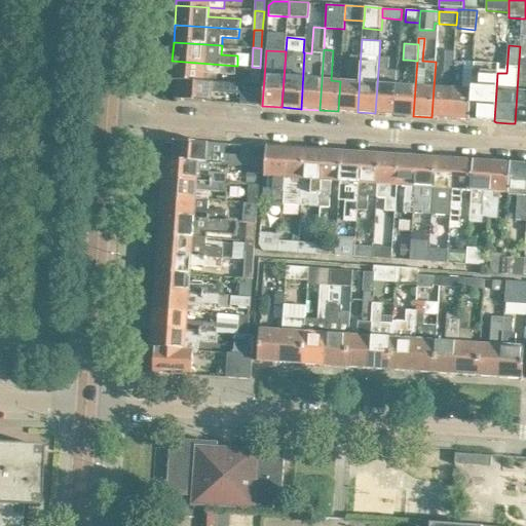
[(434,87),(431,117),(450,118),(454,61),(455,50),(446,50),(443,88),(434,87)]
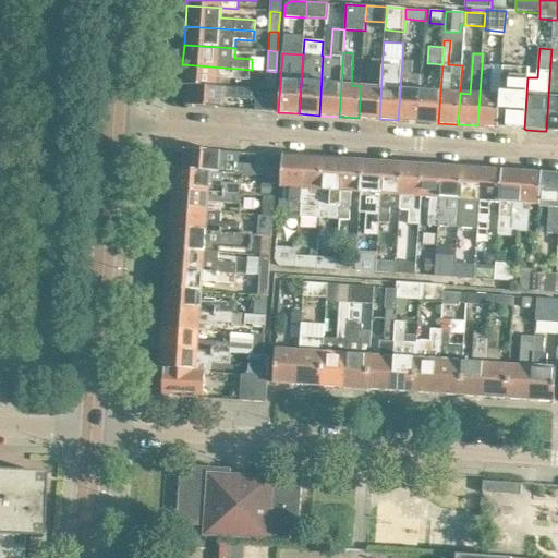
[(361,86),(359,118),(379,119),(383,56),(371,56),(368,86),(361,86)]
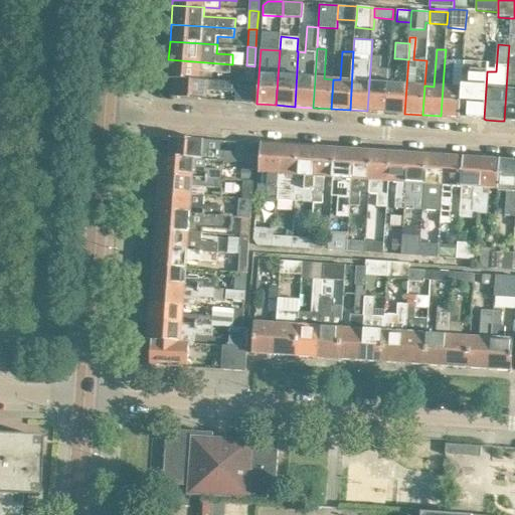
[(367,111),(386,113),(389,69),(379,69),(380,57),(371,56),(367,111)]
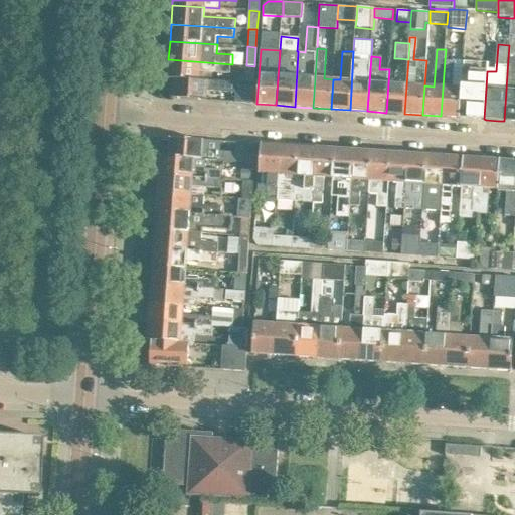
[(389,69),(386,113),(404,114),(408,59),(398,58),(397,70),(389,69)]
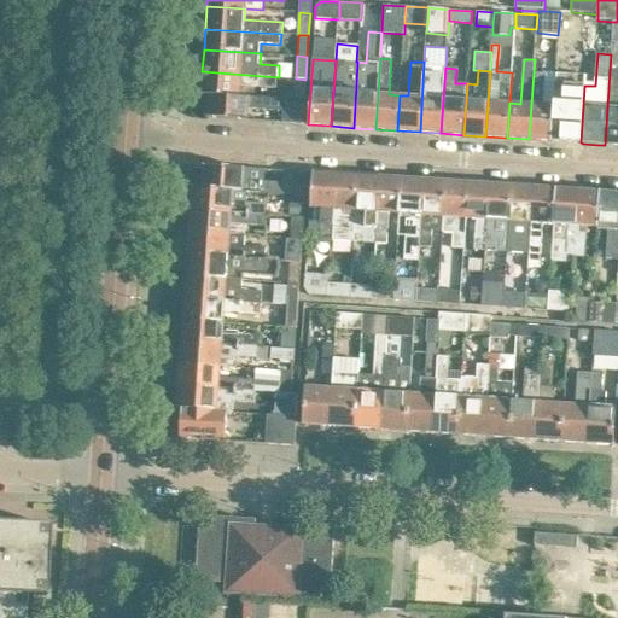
[(557,75),(552,141),(581,143),(583,106),(584,86),(586,73),(557,70),(557,73),(557,75)]
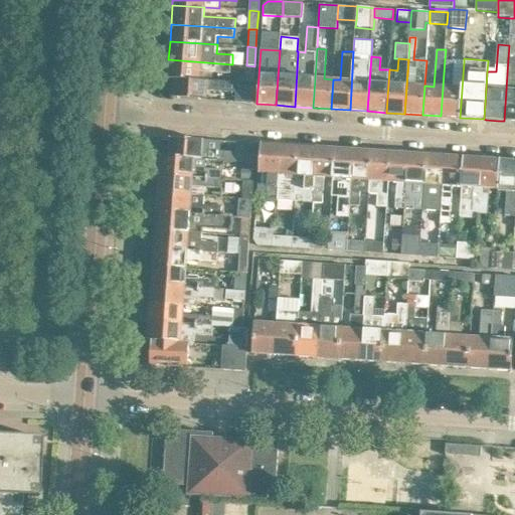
[(514,58),(508,58),(504,121),(514,121),(514,58)]
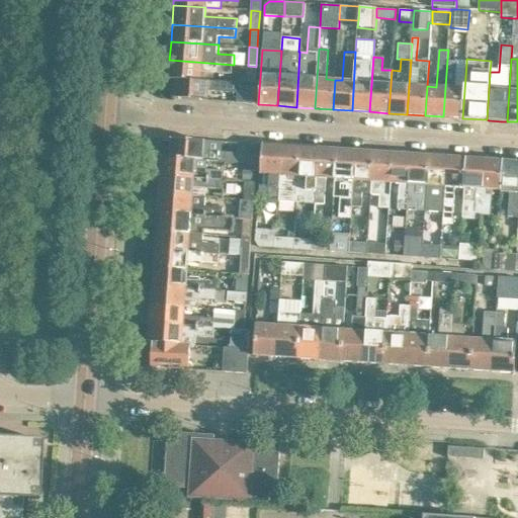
[(234,65),(169,60),(168,79),(176,80),(200,80),(201,72),(233,74),(234,65)]
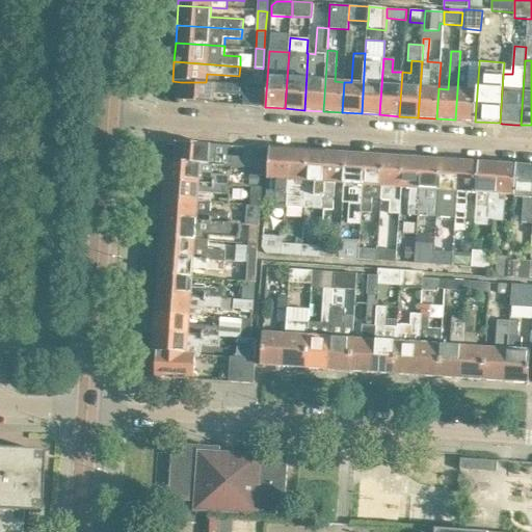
[(459,61),(455,120),(475,122),(479,64),(469,64),(469,62),(459,61)]
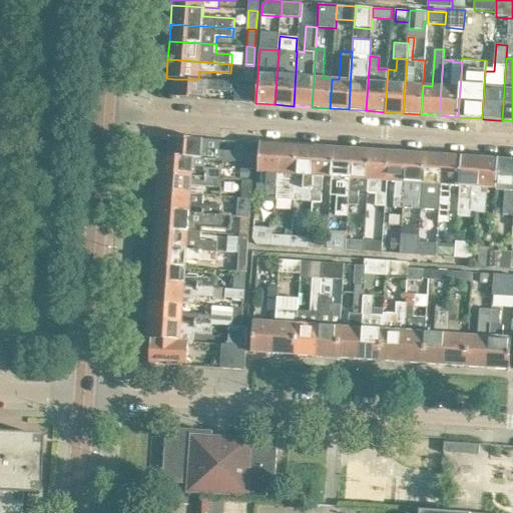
[(252,83),(253,66),(245,65),(243,83),(252,83)]
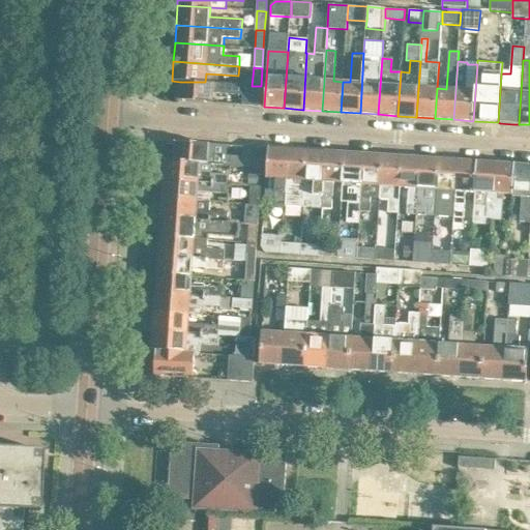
[(242,96),(242,106),(260,107),(261,86),(252,86),(205,82),(180,82),(178,100),(211,104),(212,94),(242,96)]
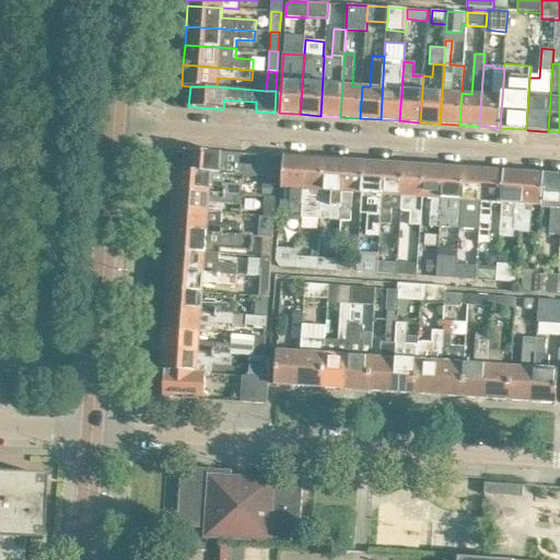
[(184,171),(184,172),(223,174),(277,178),(278,167),(255,165),(240,164),(241,154),(186,150),(184,171)]
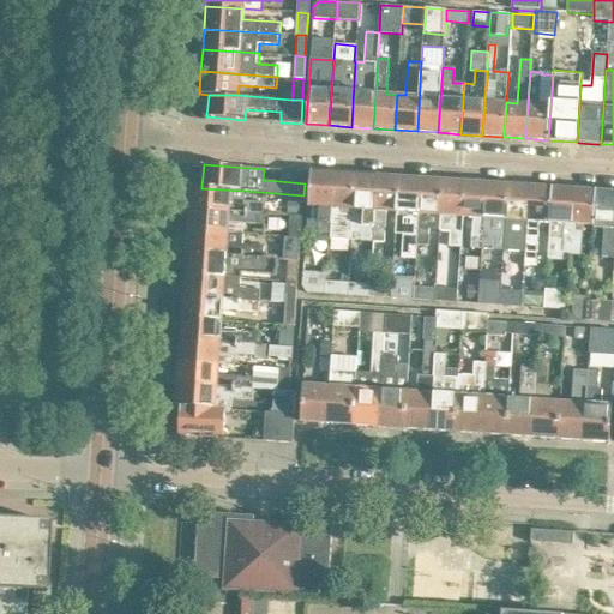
[(311,172),(307,227),(319,228),(318,238),(330,238),(335,174),(311,172)]
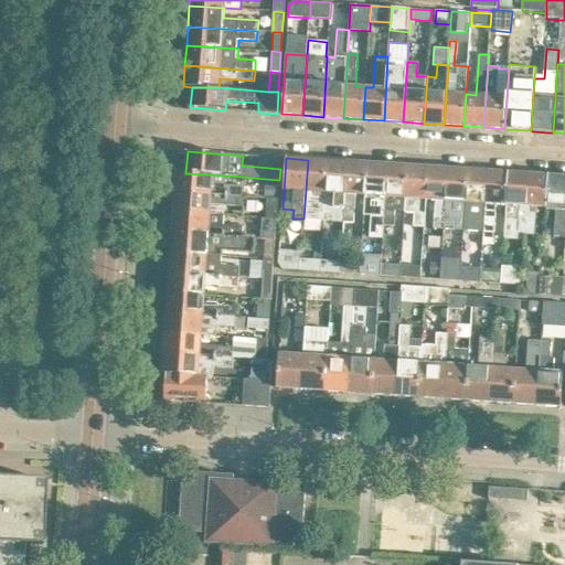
[(329,161),(308,160),(304,219),(324,221),(326,193),(329,161)]
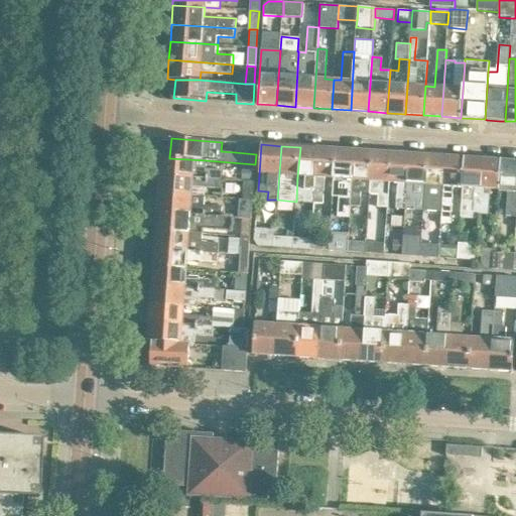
[(300,147),(297,176),(296,202),(313,203),(314,203),(317,148),(300,147)]
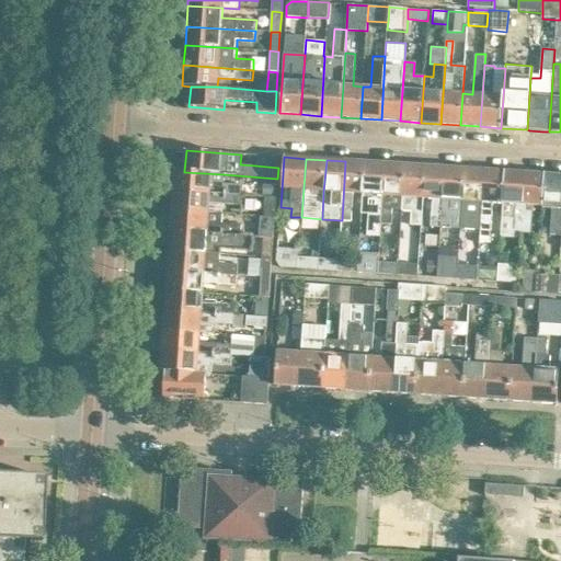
[(346,161),(342,220),(351,220),(353,194),(364,194),(366,162),(346,161)]
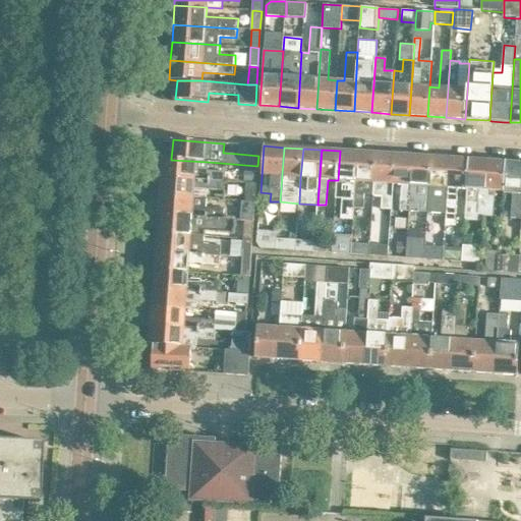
[(338,180),(337,199),(343,199),(342,219),(354,220),(354,208),(358,153),(340,151),(338,180)]
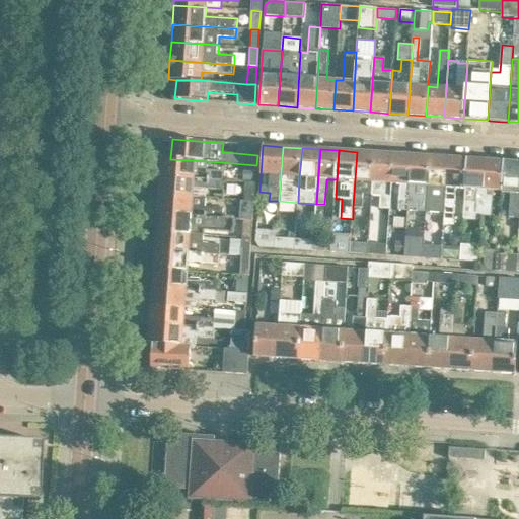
[(362,194),(373,195),(373,182),(376,153),(357,152),(353,207),(362,207),(362,194)]
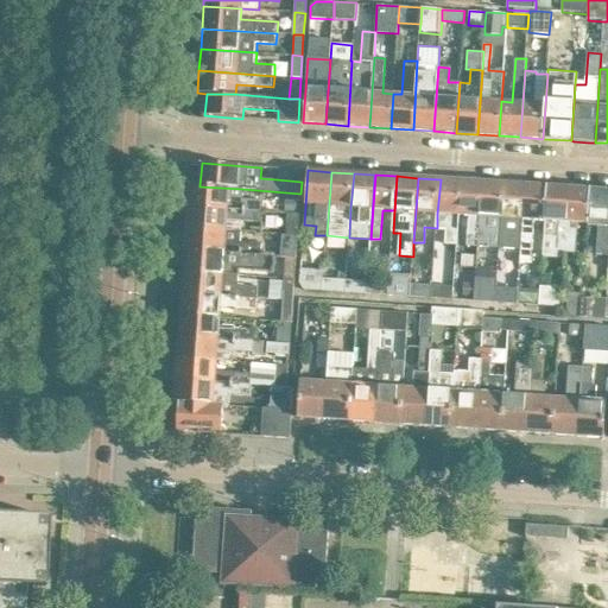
[(457,245),(460,215),(462,181),(441,179),(437,214),(437,228),(437,229),(445,230),(445,244),(457,245)]
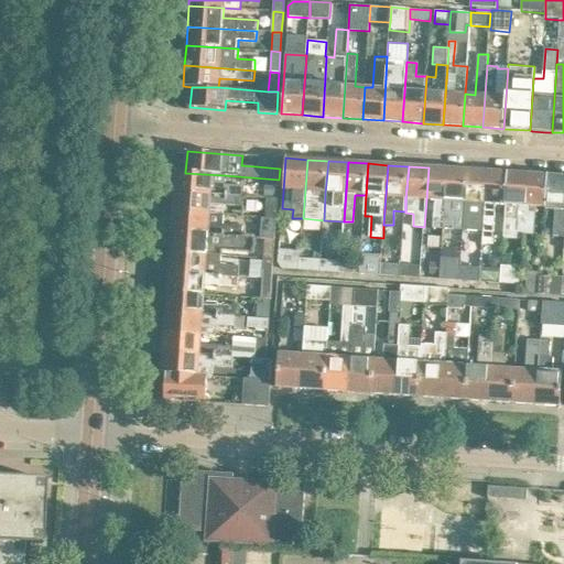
[(429,167),(426,199),(435,201),(434,227),(444,228),(448,169),(429,167)]
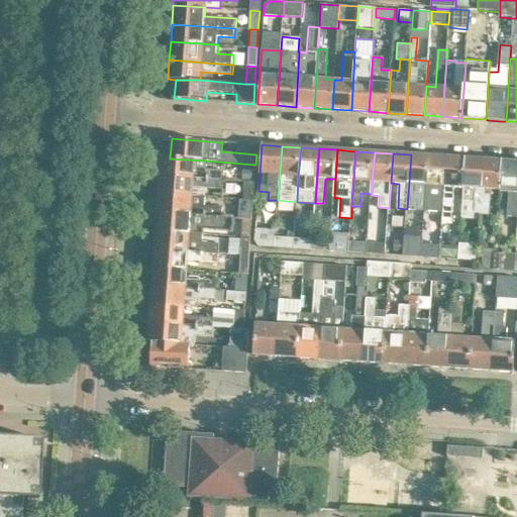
[(425,210),(429,156),(411,154),(407,209),(425,210)]
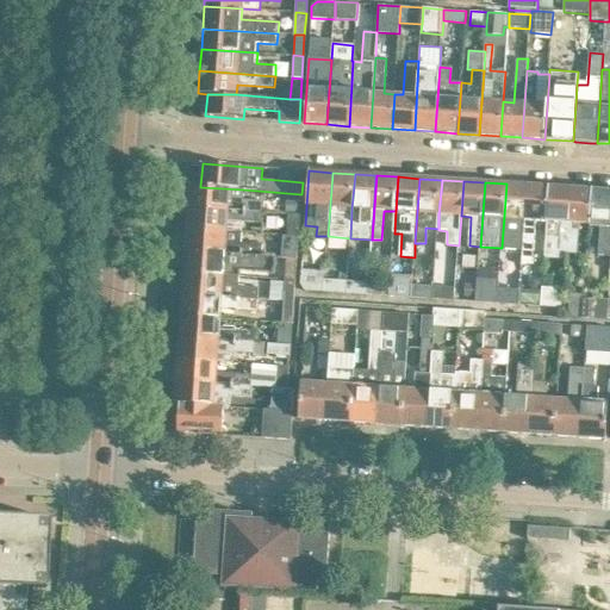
[(502,248),(524,250),(529,186),(506,184),(502,248)]
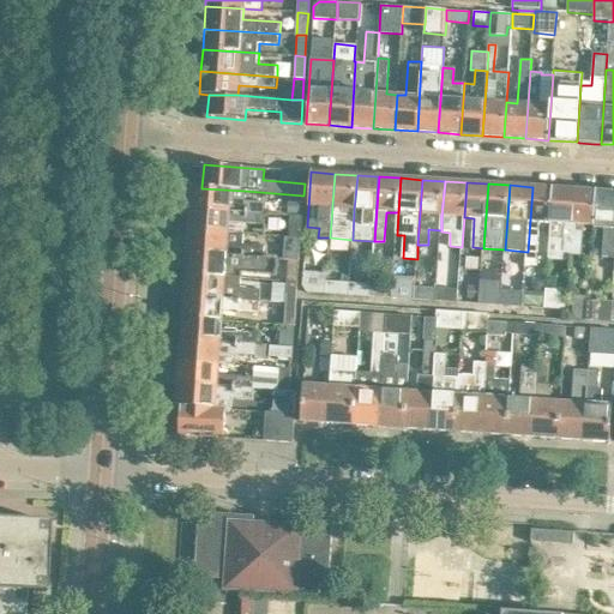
[(192,186),(191,209),(265,214),(265,203),(245,202),(245,191),(202,188),(202,187),(192,186)]
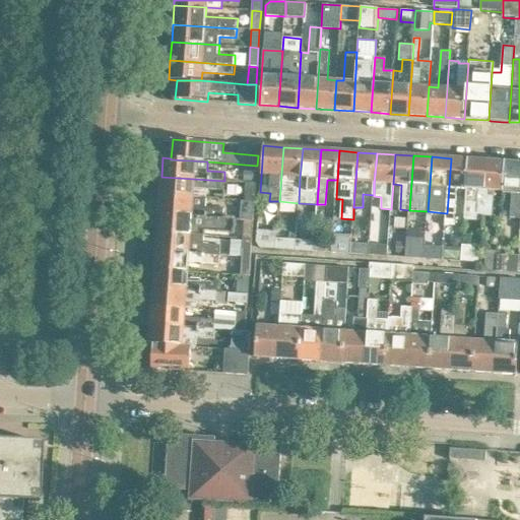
[(466,188),(468,159),(451,158),(447,213),(446,224),(454,225),(455,213),(457,188),(466,188)]
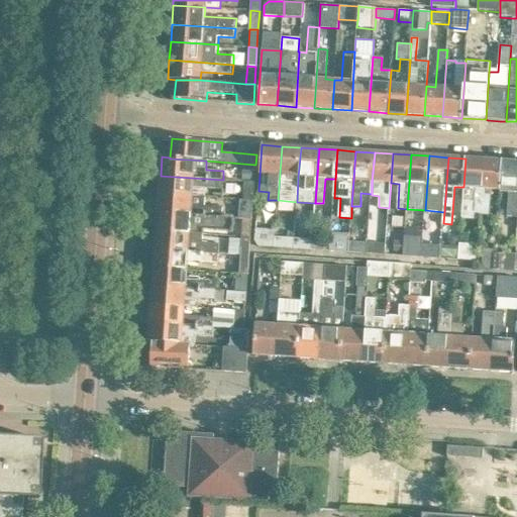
[(463,187),(462,200),(472,200),(471,214),(481,215),(484,160),(466,159),(463,187)]
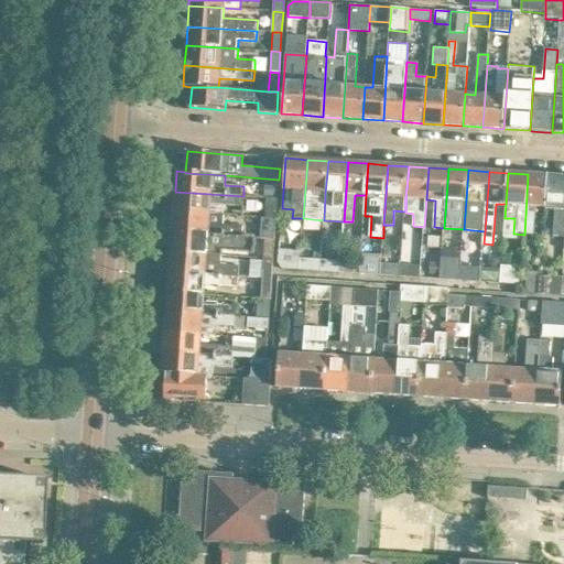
[(548,208),(550,175),(528,174),(524,235),(534,235),(535,208),(548,208)]
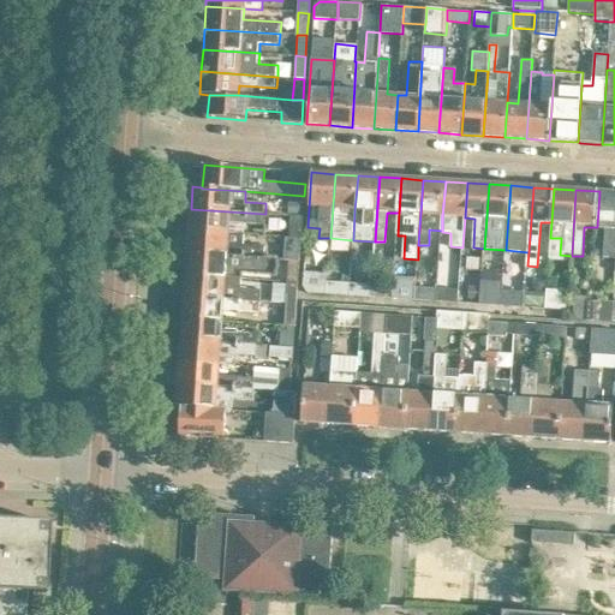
[(603,258),(614,258),(614,192),(599,191),(597,227),(597,228),(605,230),(603,258)]
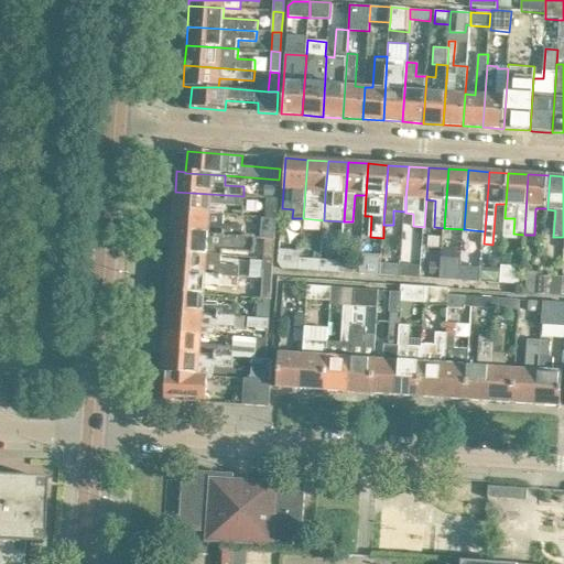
[(274,197),(274,184),(266,184),(264,197),(274,197)]
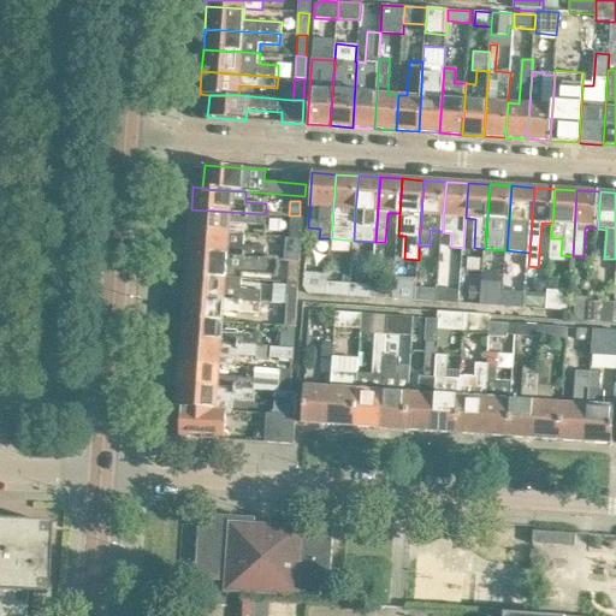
[(191,209),(190,231),(227,234),(229,223),(244,224),(265,226),(266,214),(191,209)]
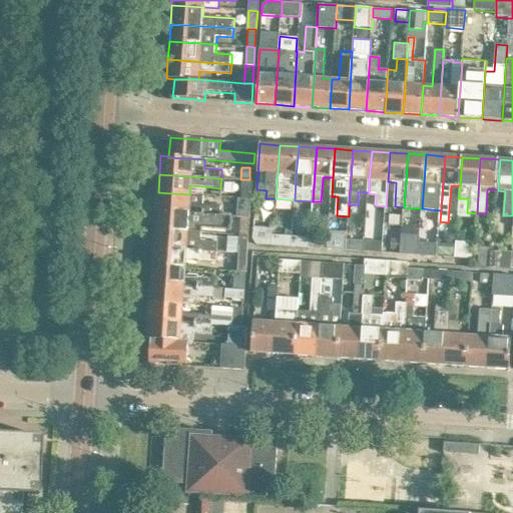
[(242,180),(241,189),(251,190),(252,181),(242,180)]
